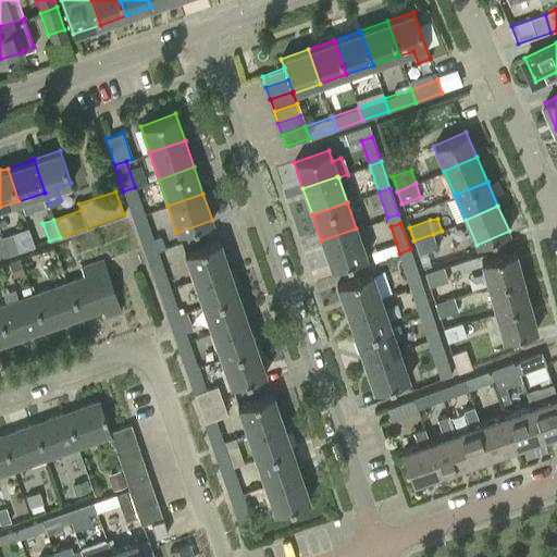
[(356,229),(321,240),(331,268),(366,256),(364,254),(356,229)]
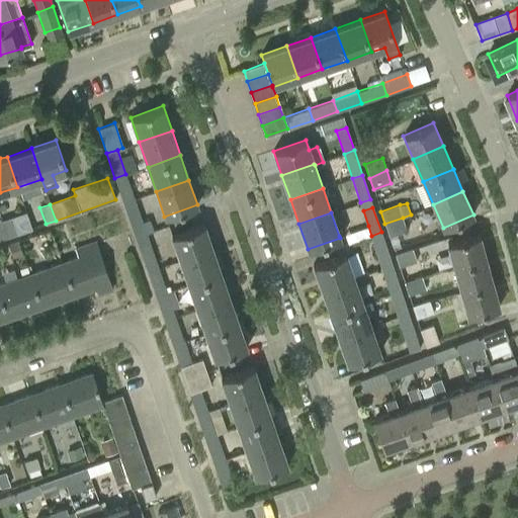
[(2,221),(7,237),(16,234),(11,218),(2,221)]
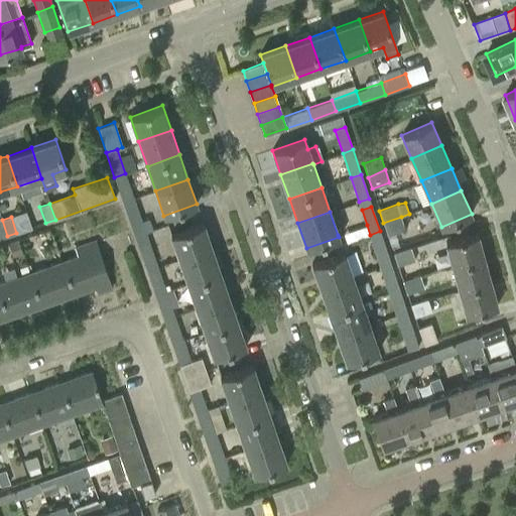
[(401,217),(383,223),(387,235),(405,230),(401,217)]
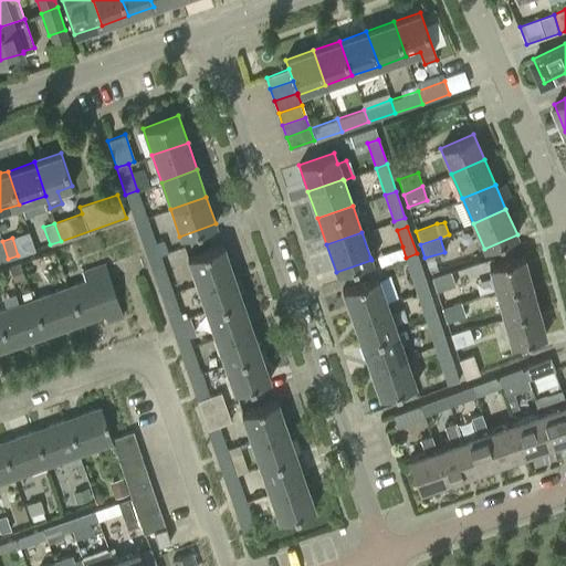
[(187,257),(197,284),(232,272),(222,244),(187,257)]
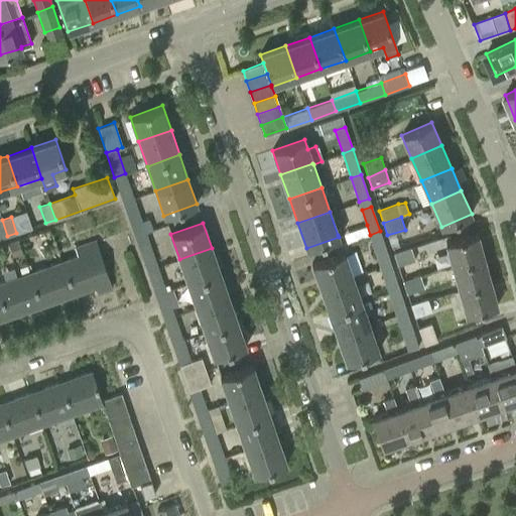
[(369,235),(379,268),(391,264),(380,231),(370,235),(369,235)]
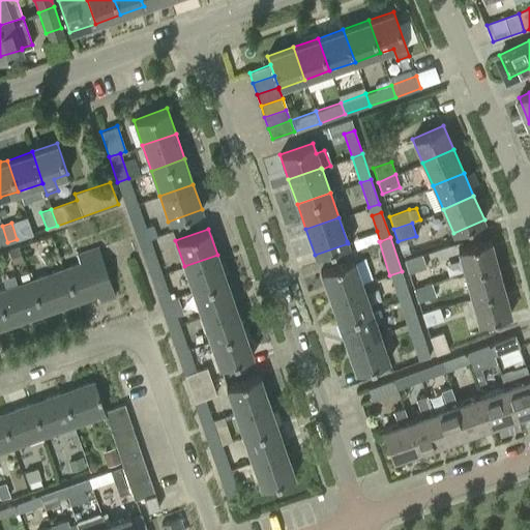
[(465,273),(497,265),(490,239),(458,248),(465,273)]
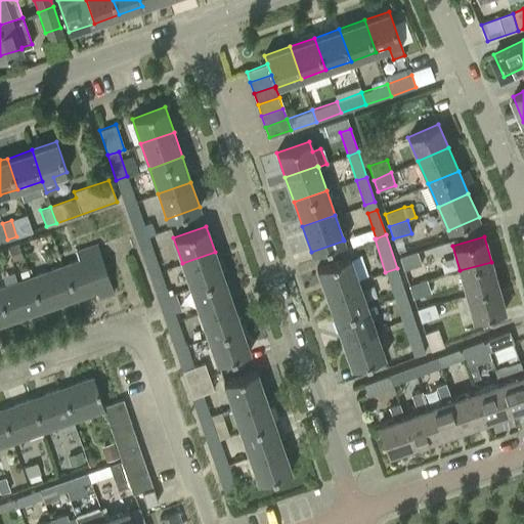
[(23,258),(17,244),(9,247),(13,261),(23,258)]
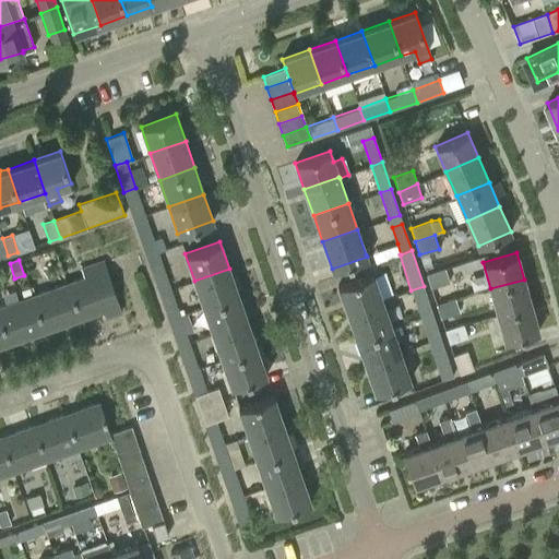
[(69,283),(82,319),(103,311),(105,318),(121,312),(110,283),(104,263),(104,262),(81,270),(83,278),(69,283)]
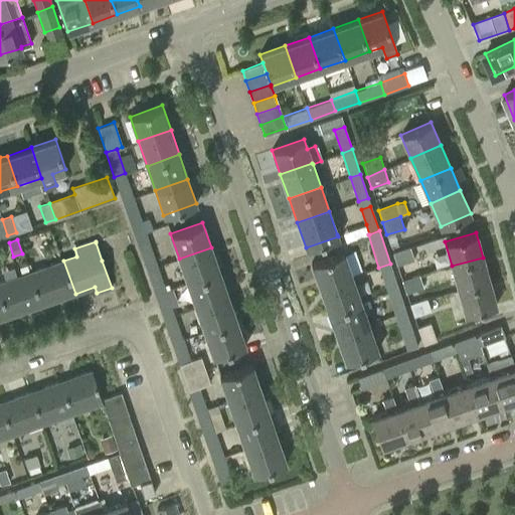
[(397,266),(404,264),(414,261),(410,246),(393,252),(397,266)]
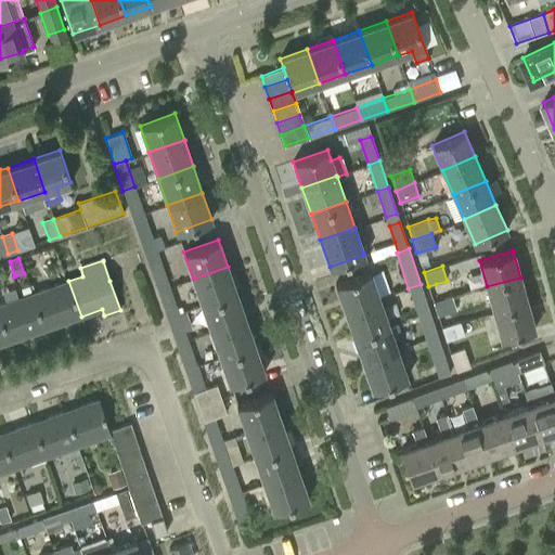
[(228,267),(193,279),(202,305),(236,293),(228,267)]
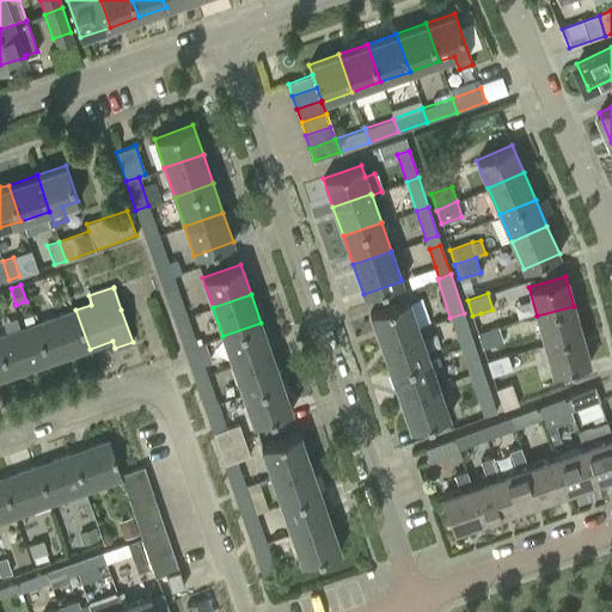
[(380,342),(418,329),(408,299),(369,312),(380,342)]
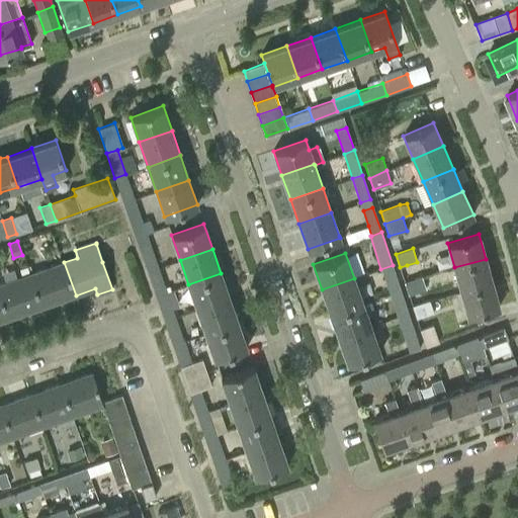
[(454,267),(460,291),(492,282),(486,259),(454,267)]
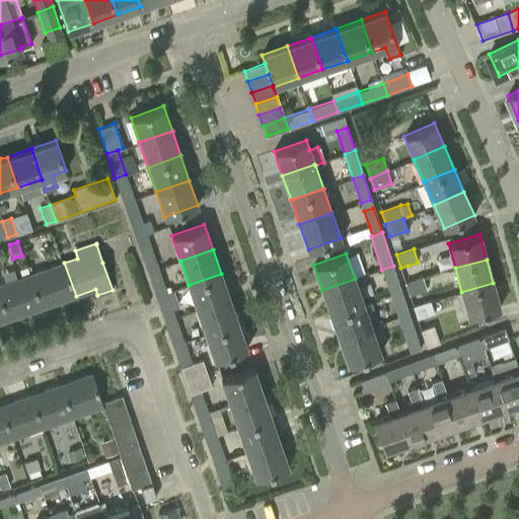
[(64,263),(30,275),(43,307),(76,296),(64,263)]
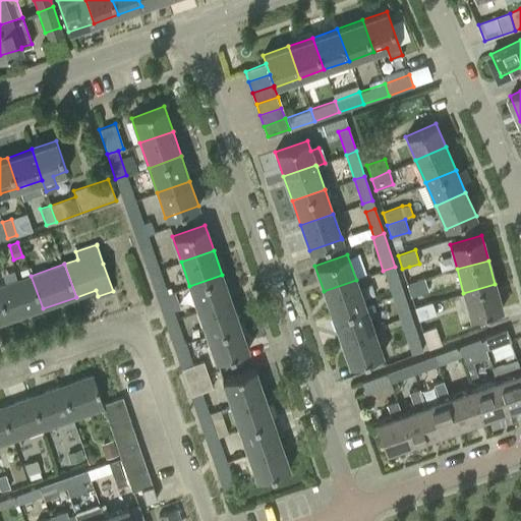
[(395,267),(383,271),(391,295),(403,291),(395,267)]
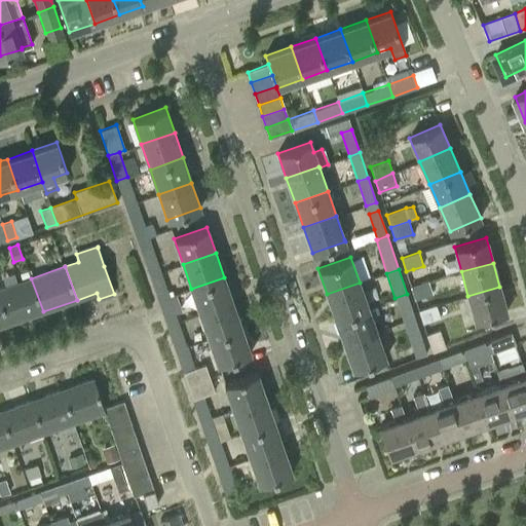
[(224,277),(191,289),(199,313),(233,302),(224,277)]
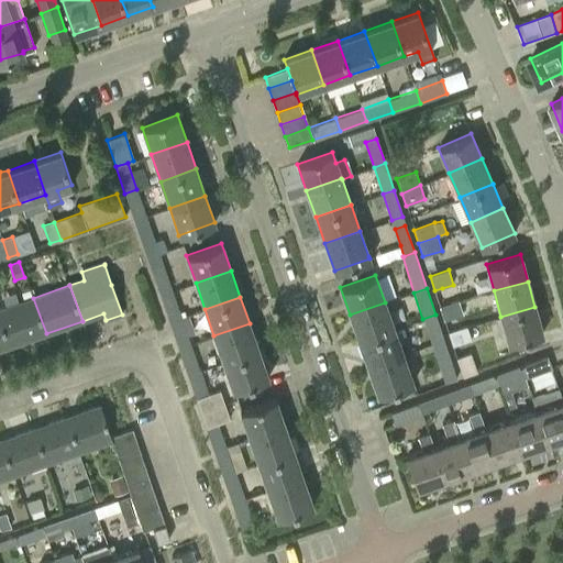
[(33,298),(0,309),(0,320),(9,346),(46,333),(33,298)]
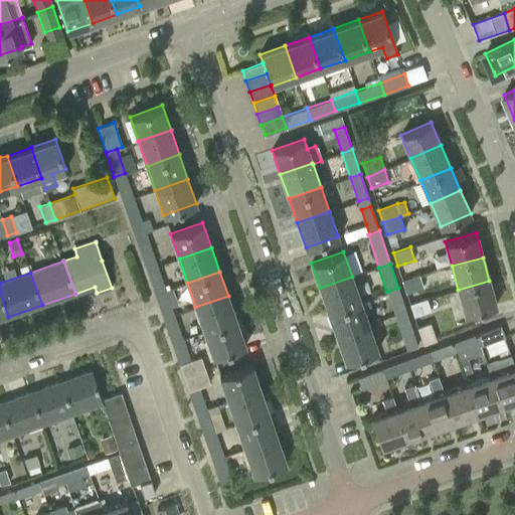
[(402,281),(406,294),(423,289),(419,275),(402,281)]
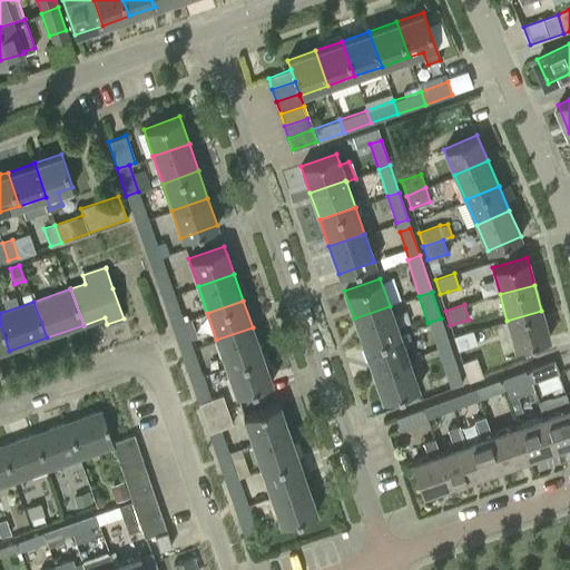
[(354,318),(363,345),(399,333),(390,306),(354,318)]
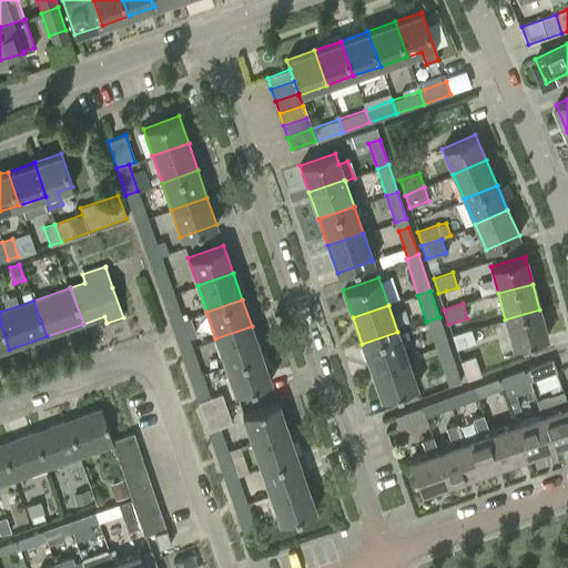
[(547,336),(539,310),(505,320),(513,346),(547,336)]
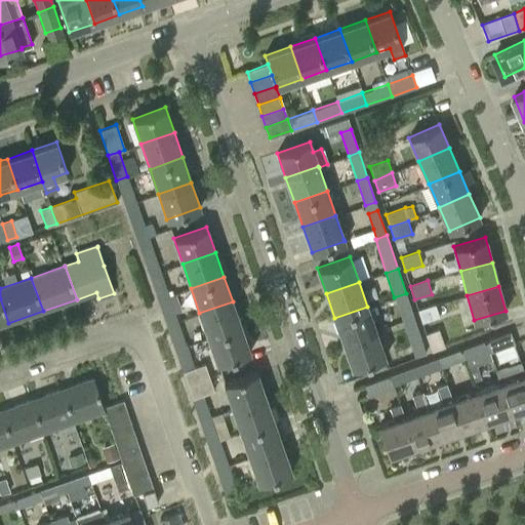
[(394,297),(402,322),(414,318),(406,293),(394,297)]
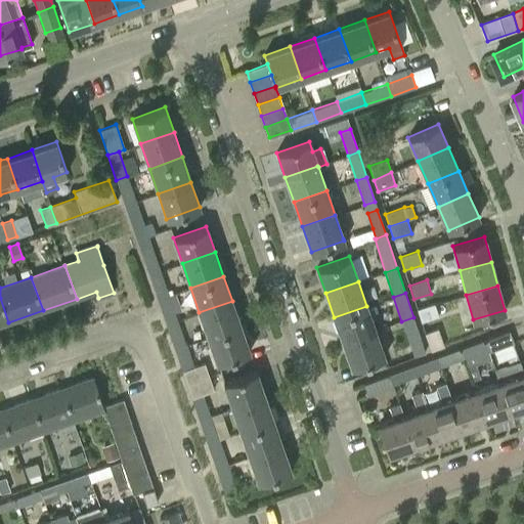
[(157,299),(165,324),(177,320),(175,313),(180,311),(174,294),(169,295),(157,299)]
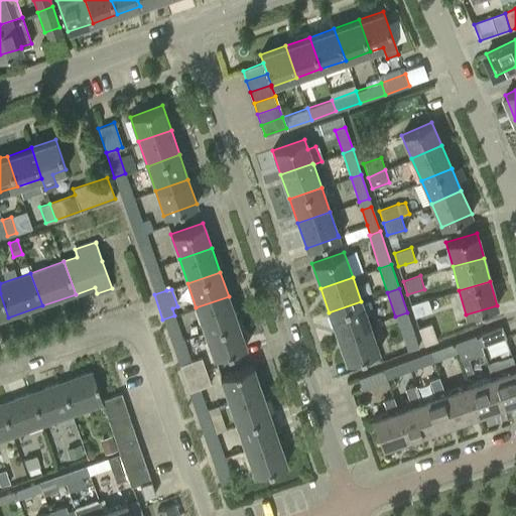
[(0,293),(0,319),(8,317),(0,293)]
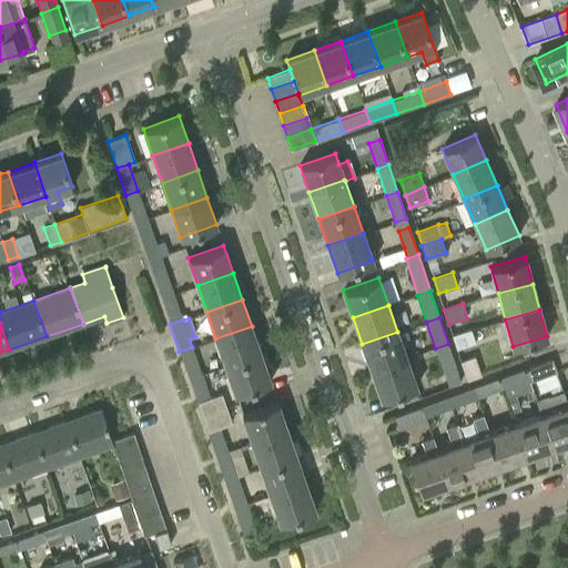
[(252,326),(215,338),(225,365),(261,353),(252,326)]
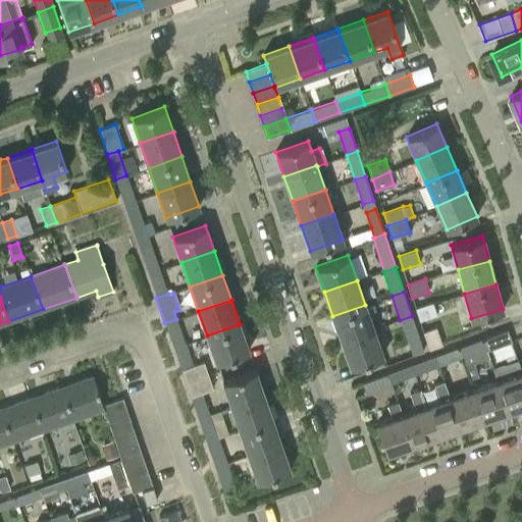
[(415,308),(420,321),(437,316),(432,303),(415,308)]
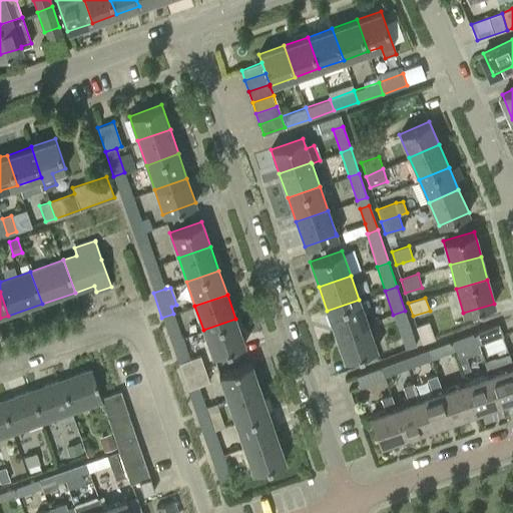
[(327,311),(336,335),(367,324),(359,300),(327,311)]
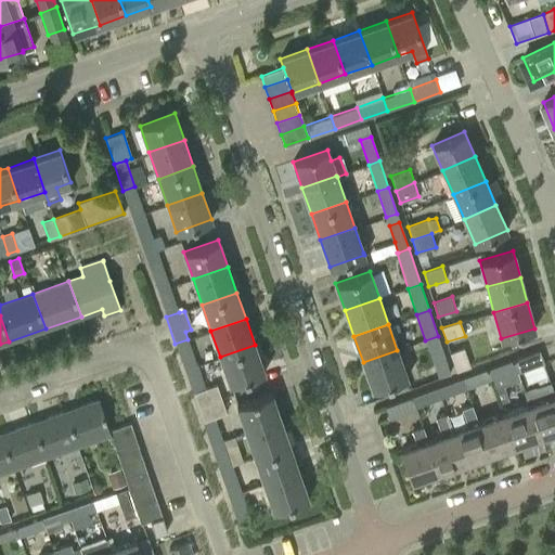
[(438,336),(425,340),(438,378),(450,374),(438,336)]
